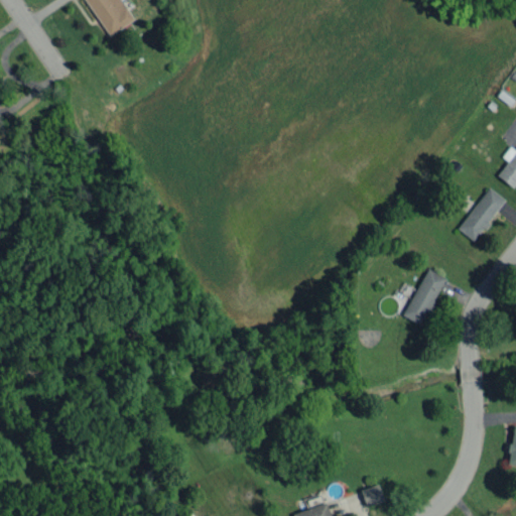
[(496,175),(513,187),(515,182),(515,149),(515,150),(509,145),(501,156),(507,160),(496,175)]
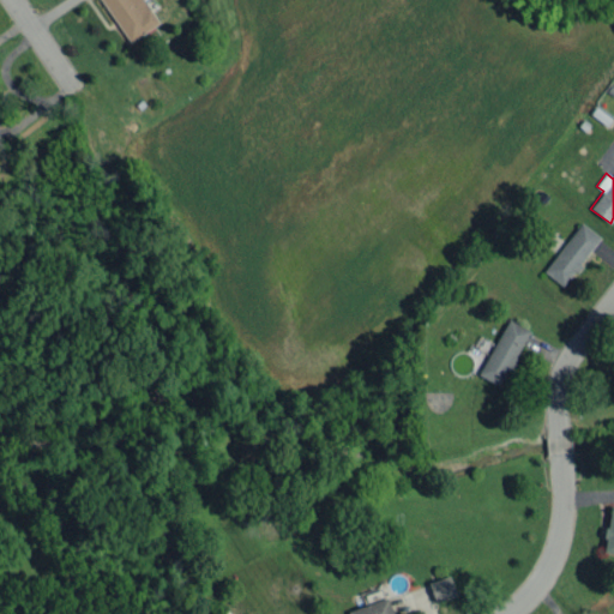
[(600,236),(579,222),(543,271),(563,286),(600,236)]
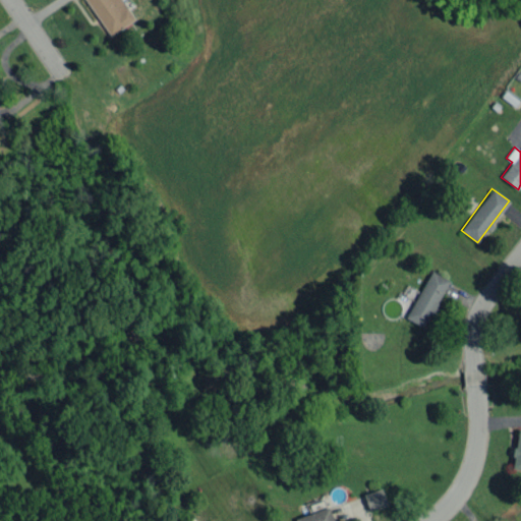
[(450,281),(431,271),(405,317),(423,328),(450,281)]
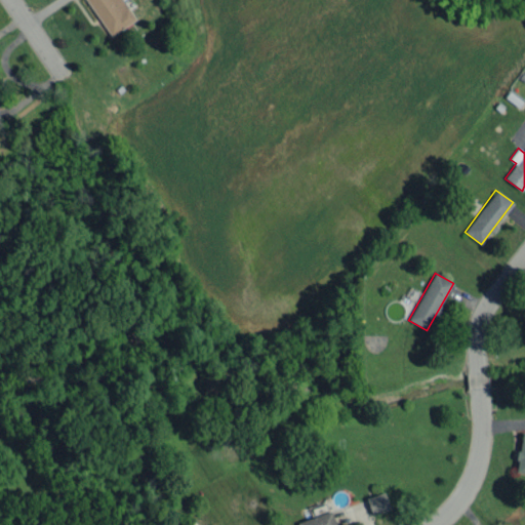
[(524,473),(524,433),(521,433),(516,472),(524,473)]
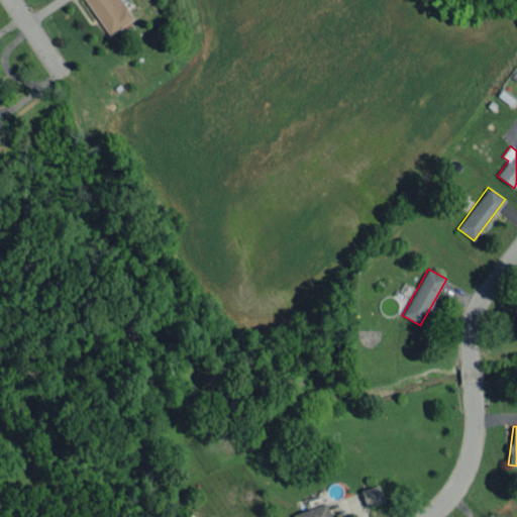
[(383,502),(379,485),(360,489),(365,506),(383,502)]
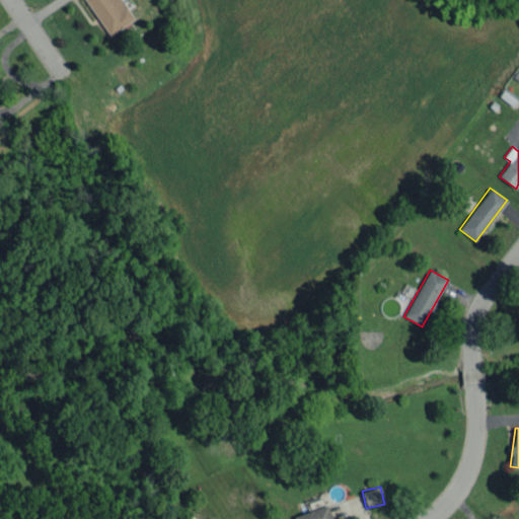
[(331,518),(326,505),(293,515),(293,518),(331,518)]
